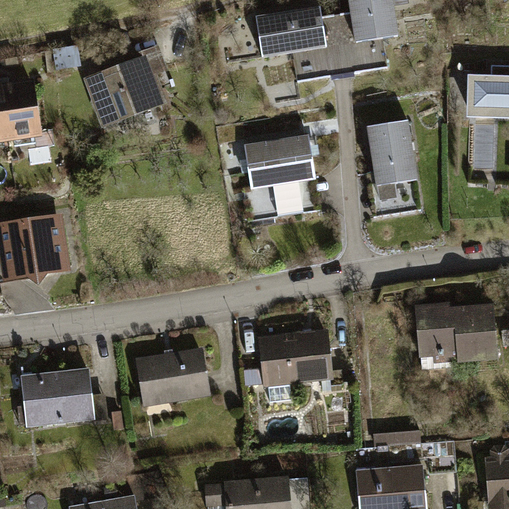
[(347,0),(352,32),(354,41),(381,36),(396,34),(390,0),(347,0)]
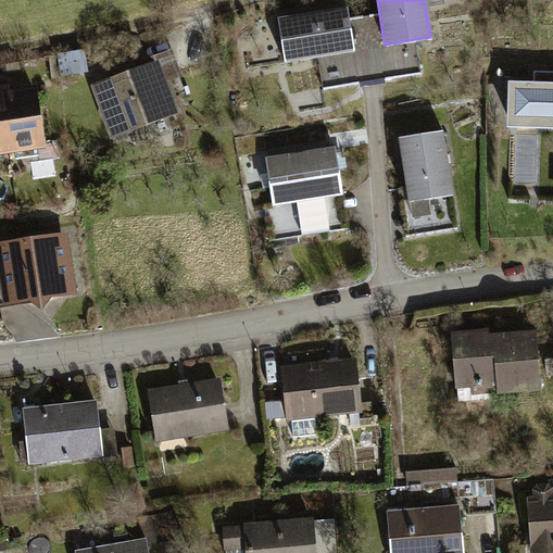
[(346,7),(276,17),(283,60),(316,54),(352,49),(351,39),(346,7)]
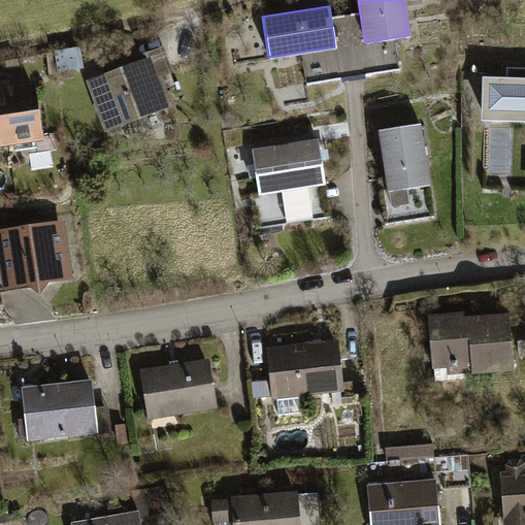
[(334,46),(300,52),(305,83),(397,68),(393,37),(365,42),(363,33),(333,37),(334,46)]
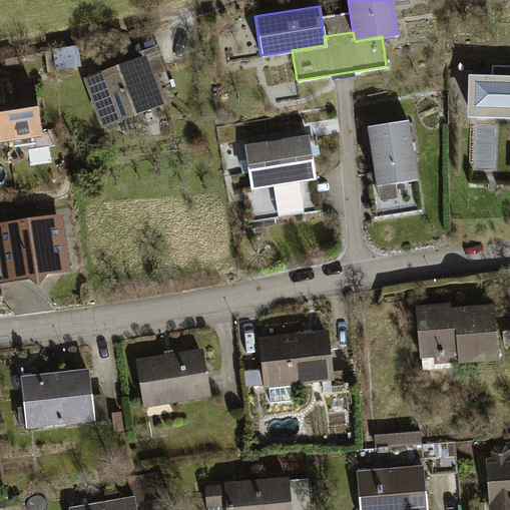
[(73,45),(52,48),(55,64),(76,61),(73,45)]
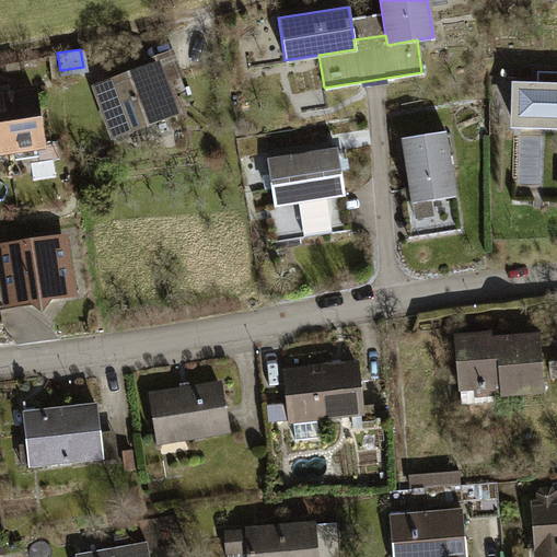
[(143,70),(99,88),(114,129),(173,107),(162,78),(176,72),(169,51),(140,62),(143,70)]
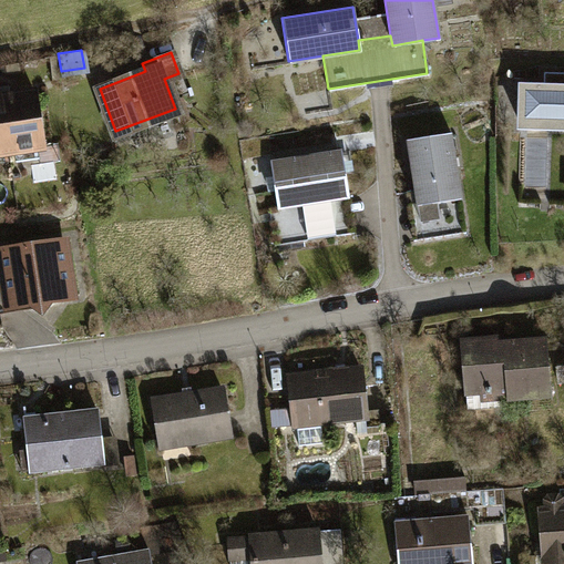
[(55,54),(48,55),(51,77),(58,77),(55,54)]
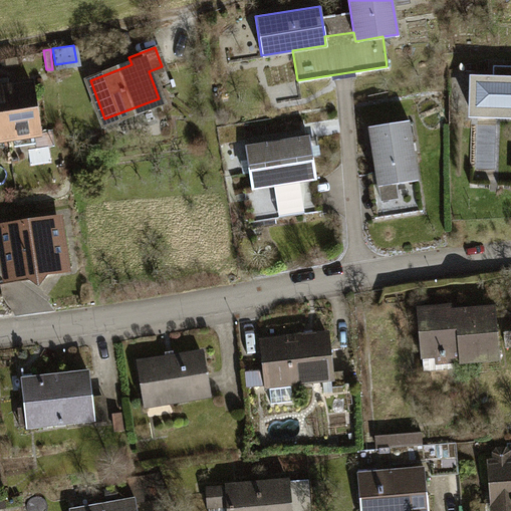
[(494,76),(470,76),(469,109),(510,110),(510,66),(494,66),(494,76)]
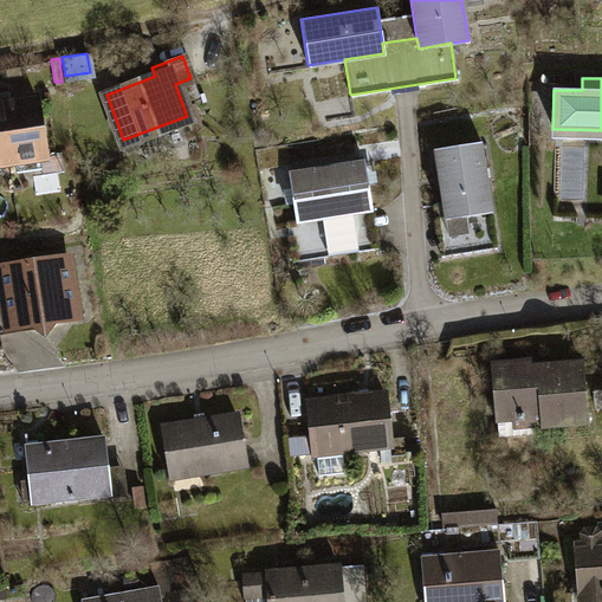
[(36,98),(0,103),(0,112),(6,159),(44,153),(36,98)]
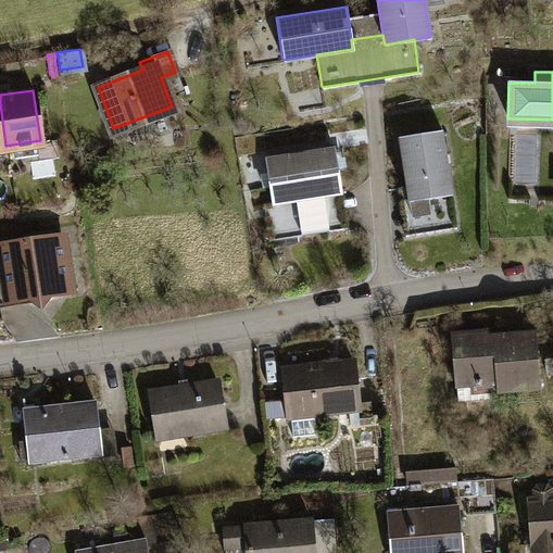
[(440,129),(398,136),(406,200),(414,199),(418,231),(455,226),(440,129)]
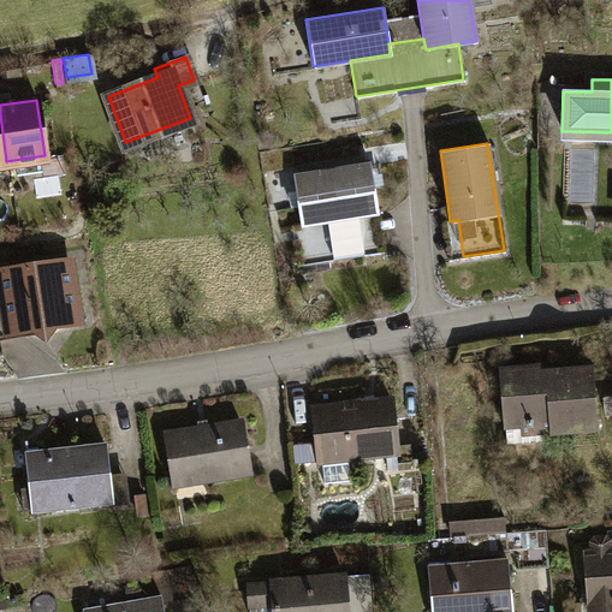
[(369,161),(291,173),(299,224),(290,225),(296,263),(372,253),(366,215),(376,213),(369,161)]
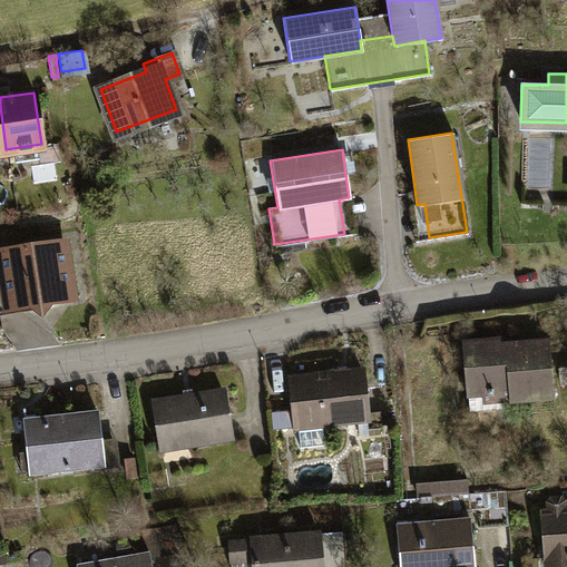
[(62,242),(0,251),(0,264),(2,277),(0,277),(0,302),(26,297),(39,308),(48,294),(69,292),(62,242)]
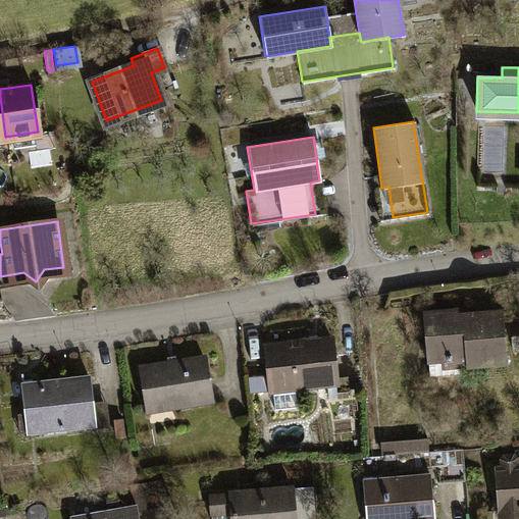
[(442,309),(423,310),(427,374),(466,371),(465,363),(504,360),(503,339),(506,339),(505,331),(502,332),(501,311),(442,315),(442,309)]
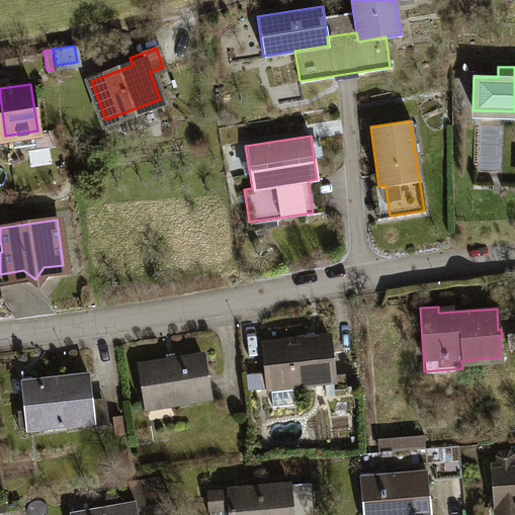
[(327,334),(263,340),(266,371),(267,383),(269,383),(269,387),(271,404),(292,402),(290,383),(332,379),(327,334)]
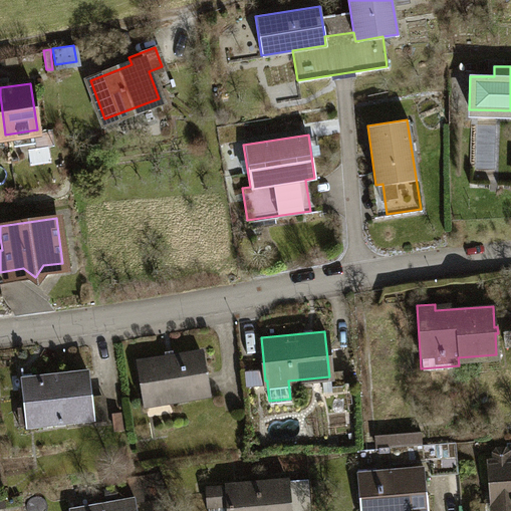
[(199,350),(138,360),(144,397),(170,393),(171,398),(206,392),(199,350)]
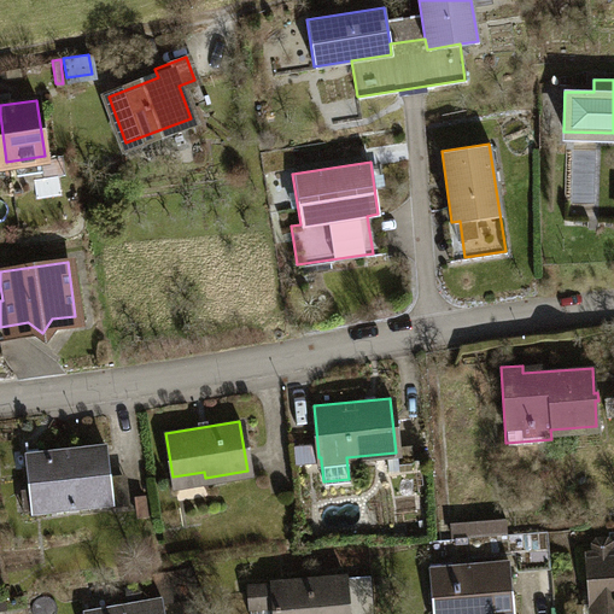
[(104,443),(24,451),(28,487),(39,486),(41,509),(109,502),(109,504),(127,502),(126,481),(107,484),(104,443)]
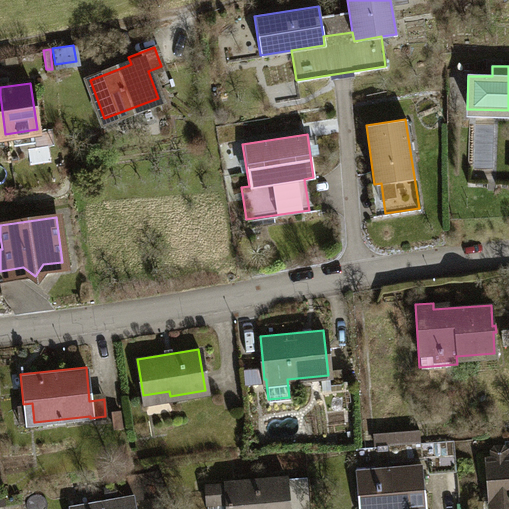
[(264,379),(263,367),(241,368),(243,384),(266,382),(266,379),(264,379)]
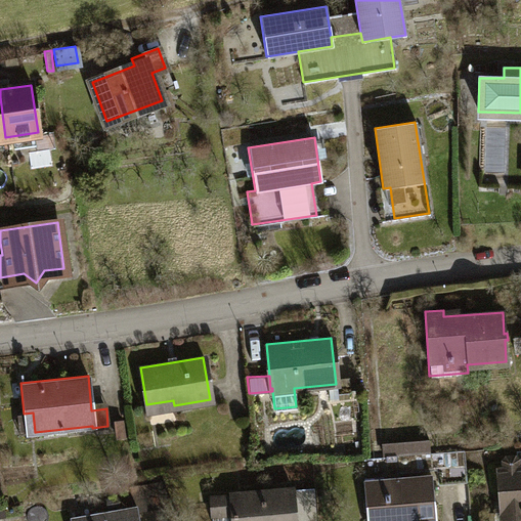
[(122,420),(114,420),(115,436),(123,435),(122,420)]
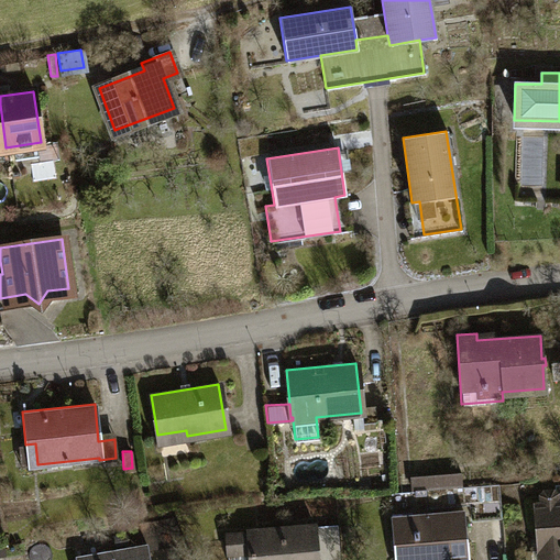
[(460,471),(410,474),(412,489),(424,487),(461,485),(460,471)]
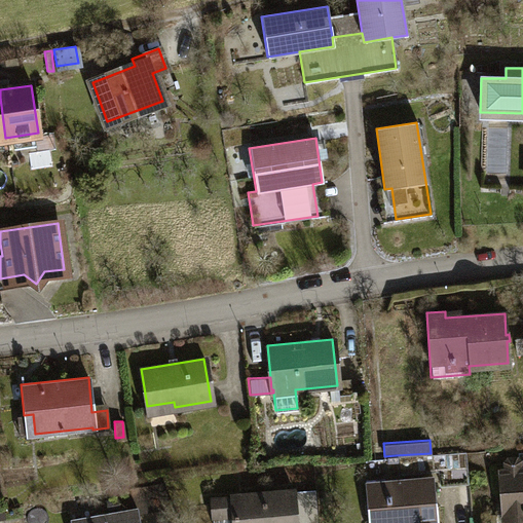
[(522,522),(522,450),(517,451),(518,469),(497,470),(501,514),(502,513),(502,522),(522,522)]
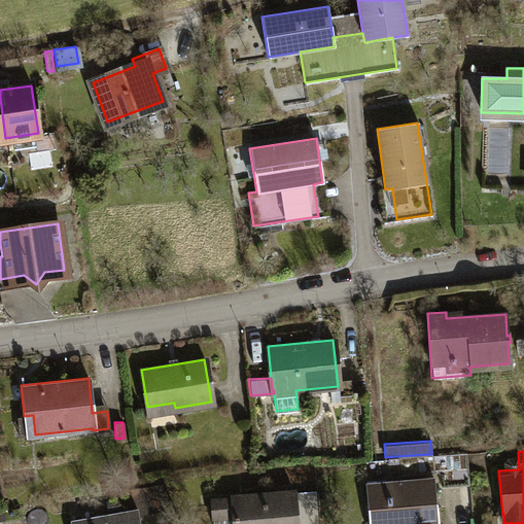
[(431,454),(396,456),(397,472),(399,470),(400,474),(439,470),(440,483),(467,481),(465,452),(431,454)]
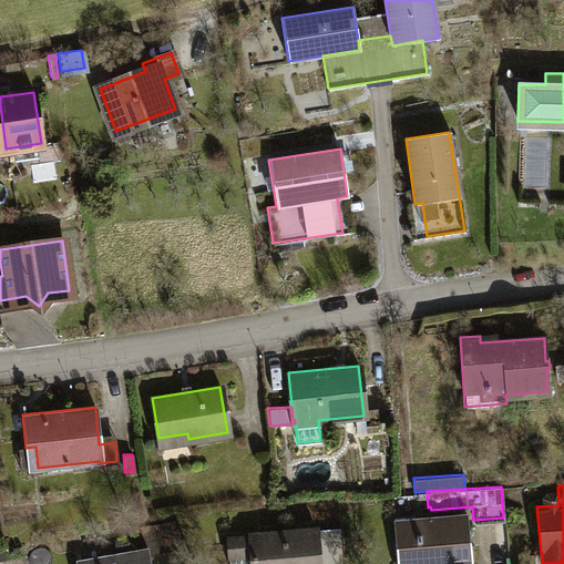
[(465,513),(392,519),(396,563),(471,563),(470,544),(469,544),(465,513)]
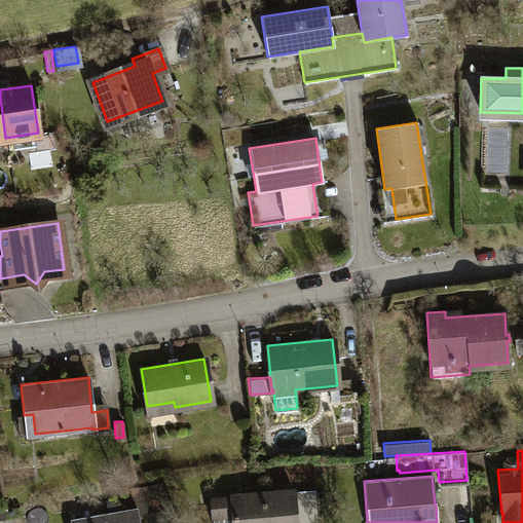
[(122,488),(125,510),(136,508),(165,502),(162,482),(122,488)]
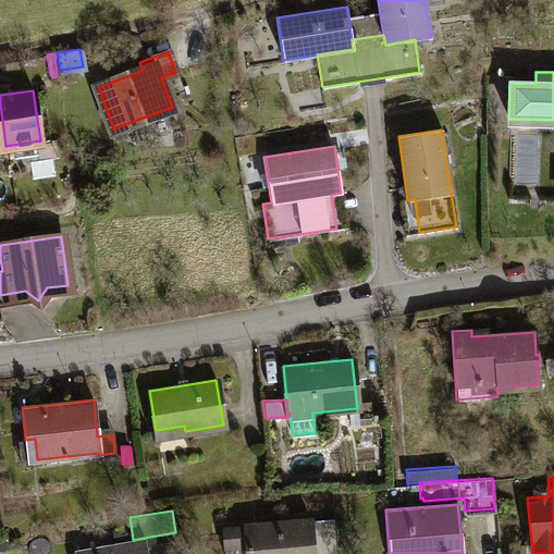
[(334,553),(332,518),(222,526),(224,553),(334,553)]
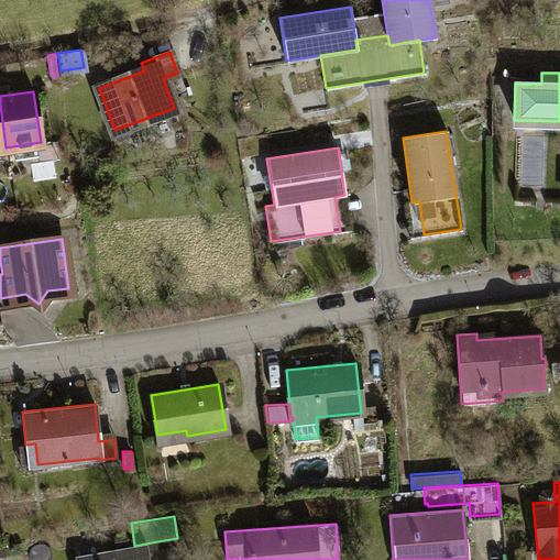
[(134,546),(74,556),(74,559),(147,559),(145,544),(134,546)]
